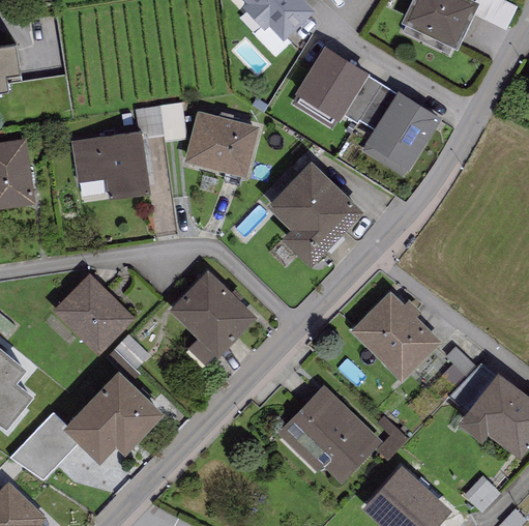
[(315,12),(303,0),(244,0),(248,4),(243,8),(265,30),(269,25),(284,41),(315,12)]
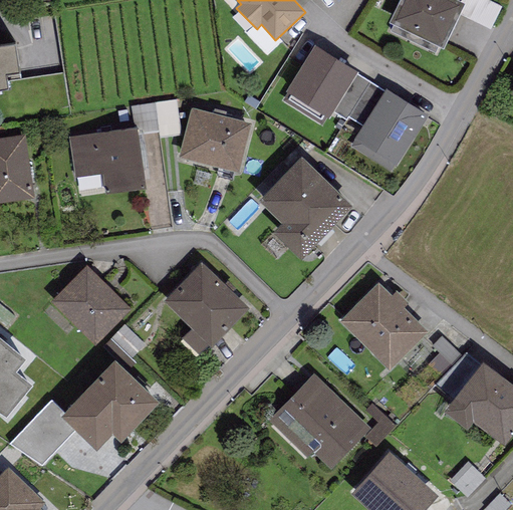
[(461,1),(459,0),(400,0),(390,22),(394,24),(392,29),(436,50),(438,46),(443,48),(461,12),(465,3),(461,1)]
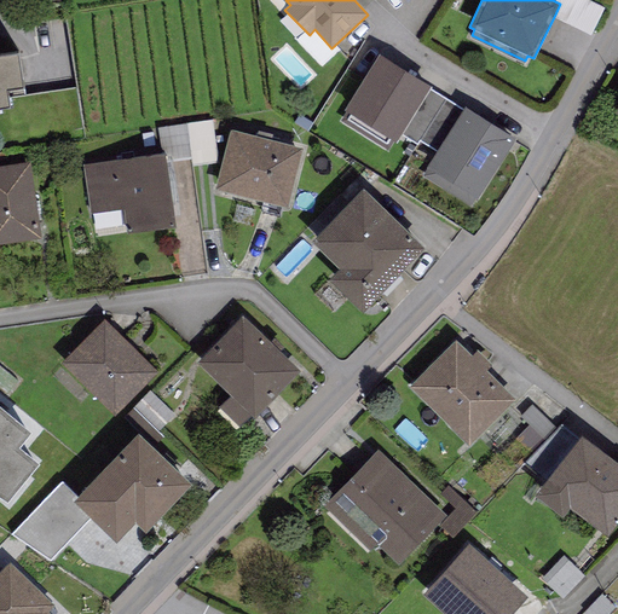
[(555,0),(555,1),(560,4),(555,15),(591,33),(605,5),(594,0),(555,0)]
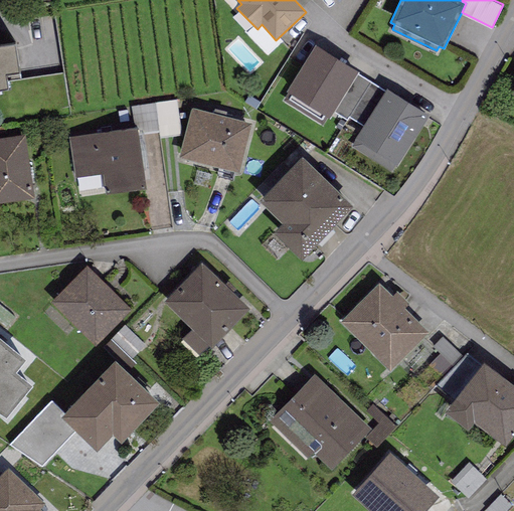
[(359,72),(316,45),(284,98),(324,123),(327,117),(330,119),(336,111),(359,72)]
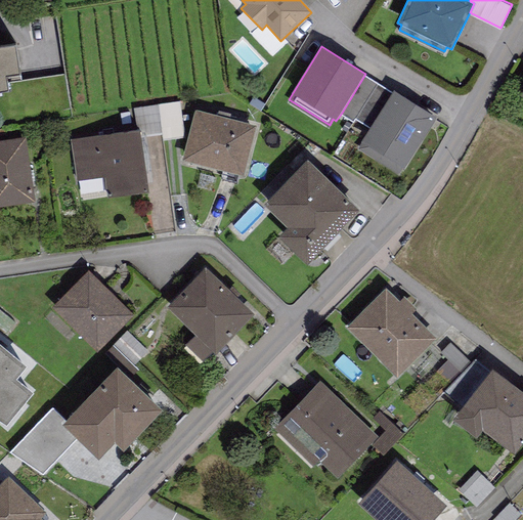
[(0,94),(10,93),(8,79),(22,77),(17,47),(0,50),(0,94)]
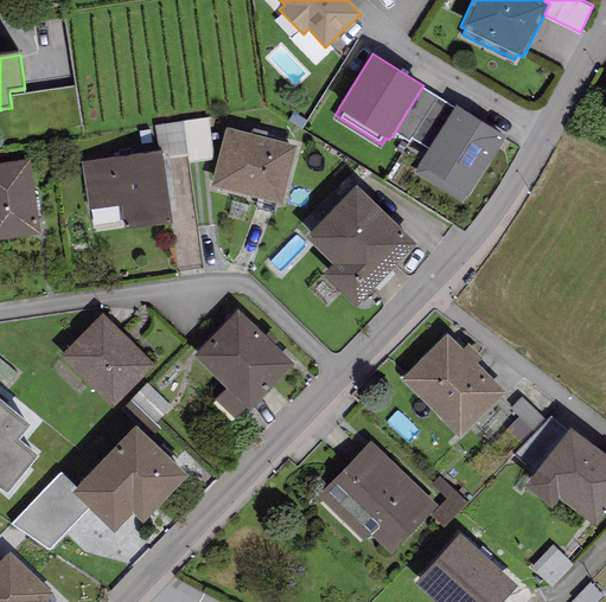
[(439,94),(423,85),(396,130),(410,139),(413,135),(439,94)]
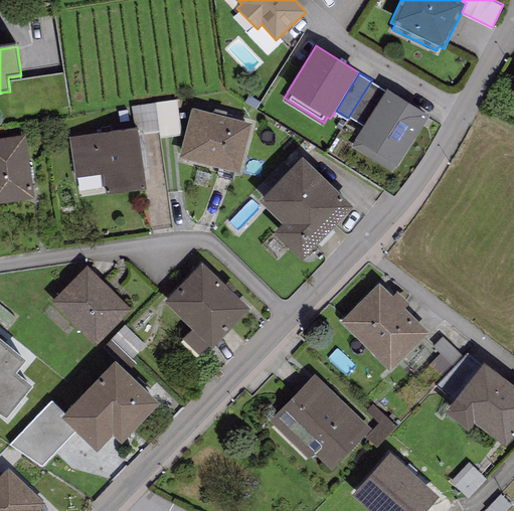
[(387,89),(372,79),(350,115),(365,125),(387,89)]
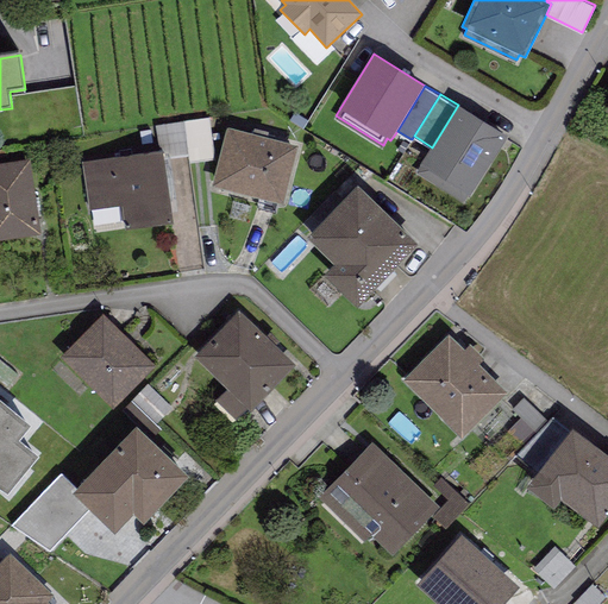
[(508,136),(458,105),(432,148),(417,171),(464,201),(469,194),(471,195),(508,136)]
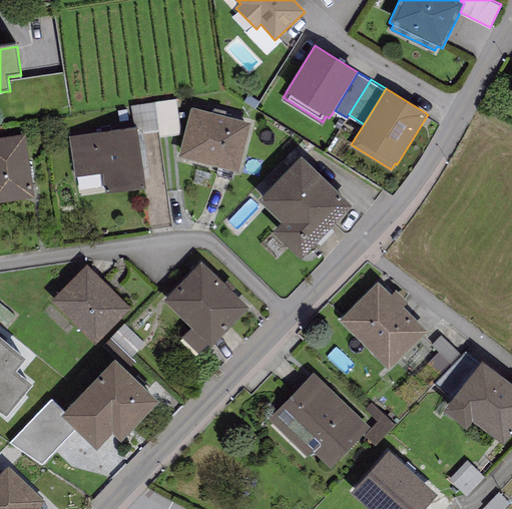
[(140,139),(177,136),(175,103),(137,106),(140,139)]
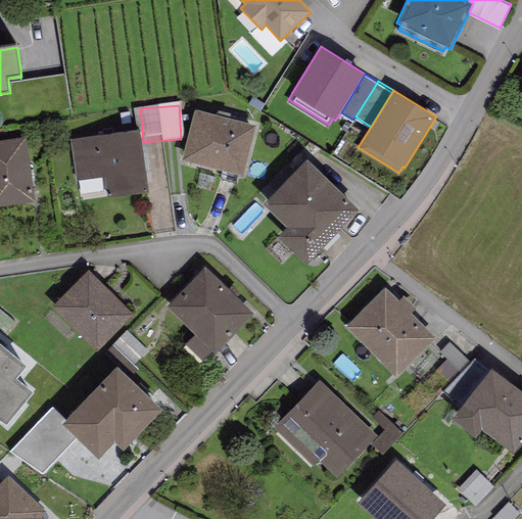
[(195,109),(182,160),(243,176),(256,125),(195,109)]
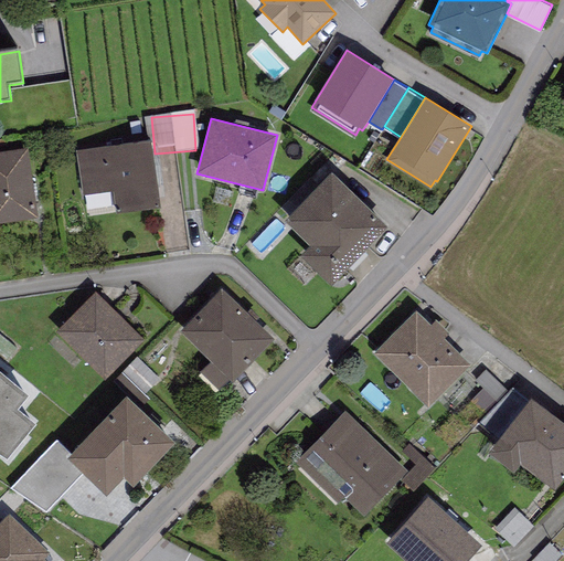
[(151,140),(80,150),(85,194),(115,190),(118,214),(161,209),(151,140)]
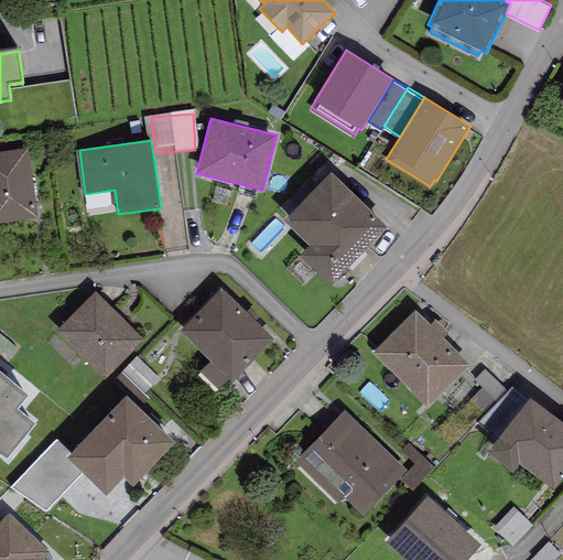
[(0,152),(0,222),(38,216),(28,148),(0,152)]
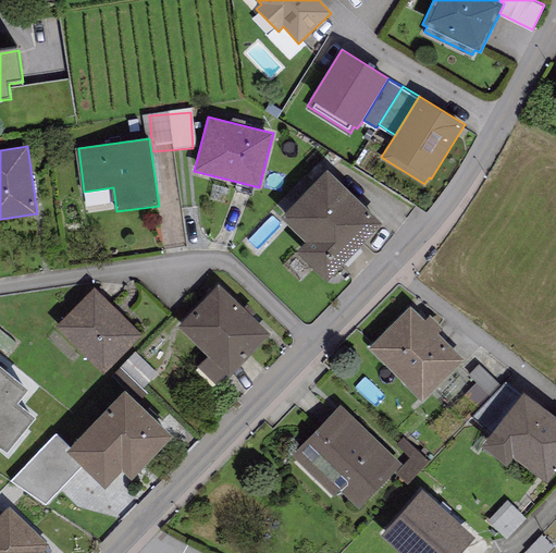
[(382,224),(328,171),(281,219),(307,245),(297,255),(325,282),(382,224)]
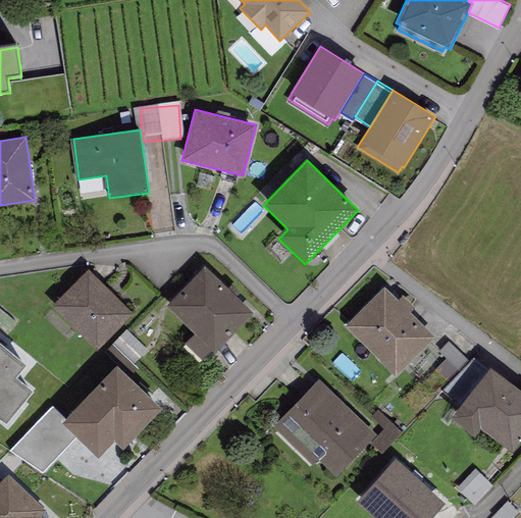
[(205,266),(167,306),(195,333),(187,343),(204,358),(212,350),(215,353),(254,313),(205,266)]
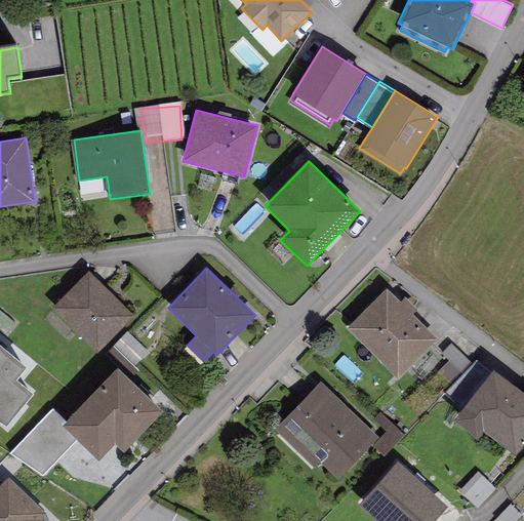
[(89,271),(46,315),(65,333),(72,326),(97,351),(134,314),(89,271)]
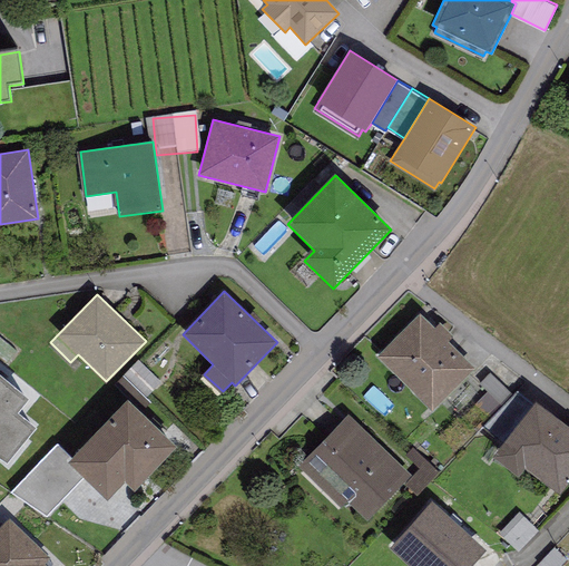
[(420,313),(378,355),(432,410),(476,367),(449,341),(454,335),(440,321),(434,328),(420,313)]
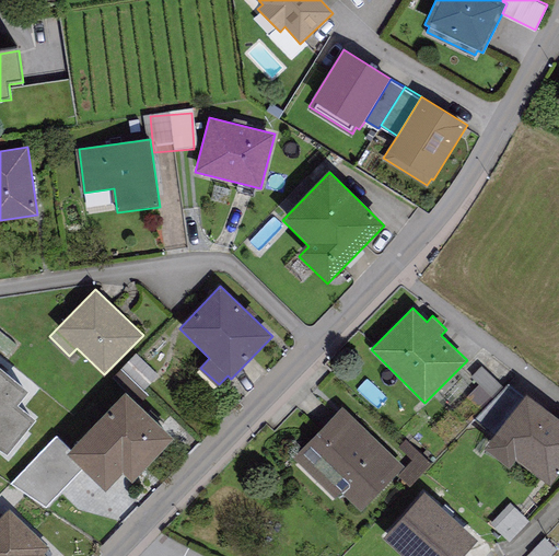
[(137,350),(123,365),(146,385),(159,372),(137,350)]
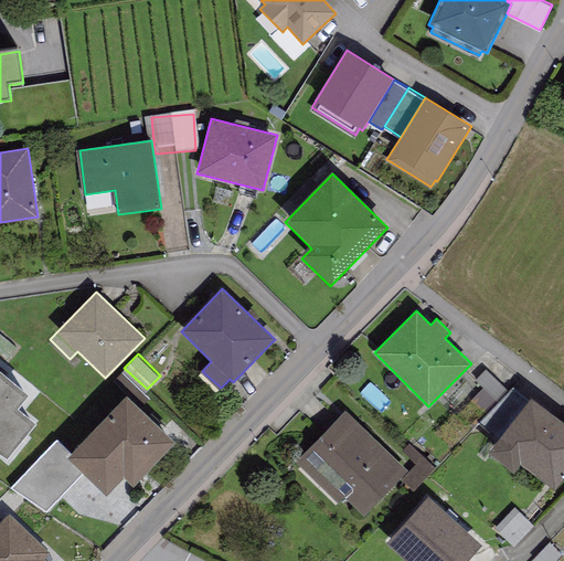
[(29,398),(0,373),(0,456),(8,463),(36,426),(18,411),(29,398)]
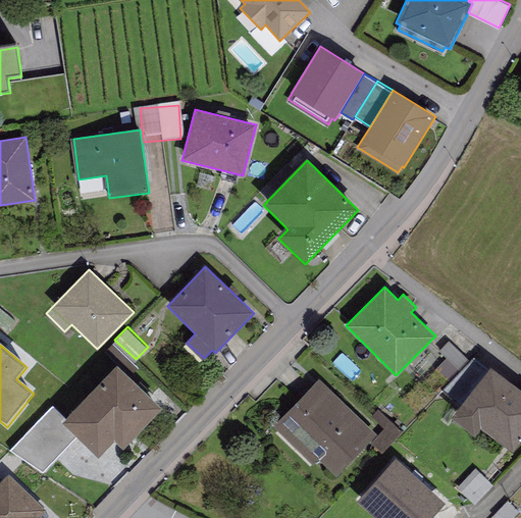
[(162,409),(116,366),(67,417),(62,423),(74,435),(99,459),(114,443),(122,451),(162,409)]
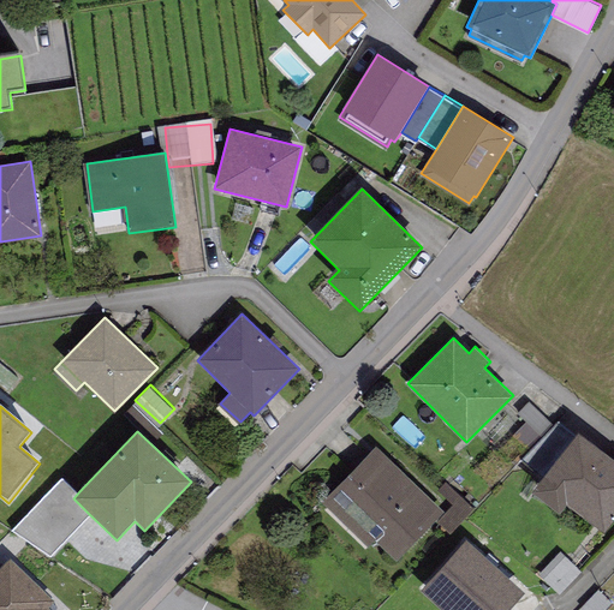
[(613,459),(579,434),(534,494),(560,514),(566,506),(604,534),(613,521),(613,459)]
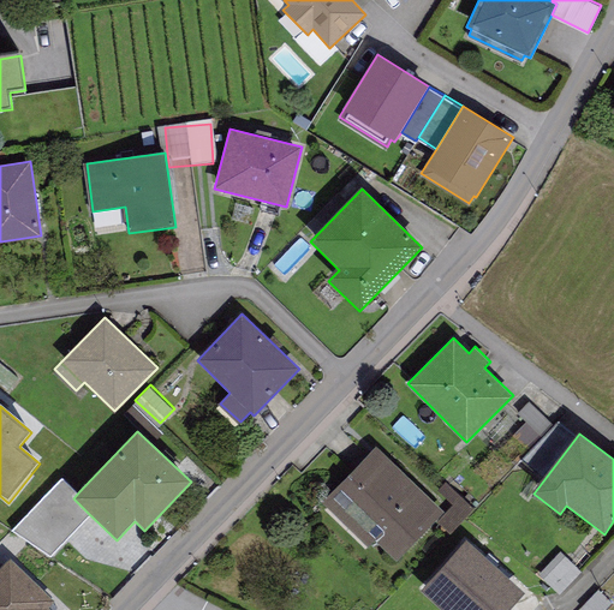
[(445,512),(375,446),(321,502),(368,548),(376,539),(398,561),(445,512)]
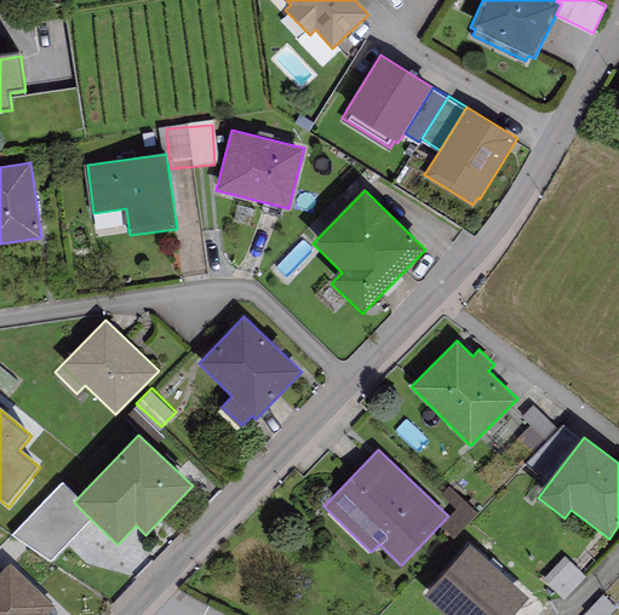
[(80,495),(63,480),(12,533),(51,558),(89,517),(74,503),(80,495)]
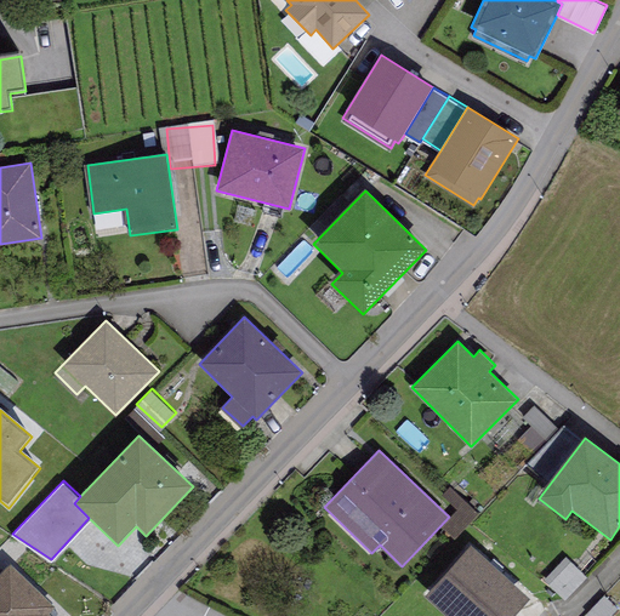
[(471,546),(426,597),(448,615),(513,615),(530,597),(471,546)]
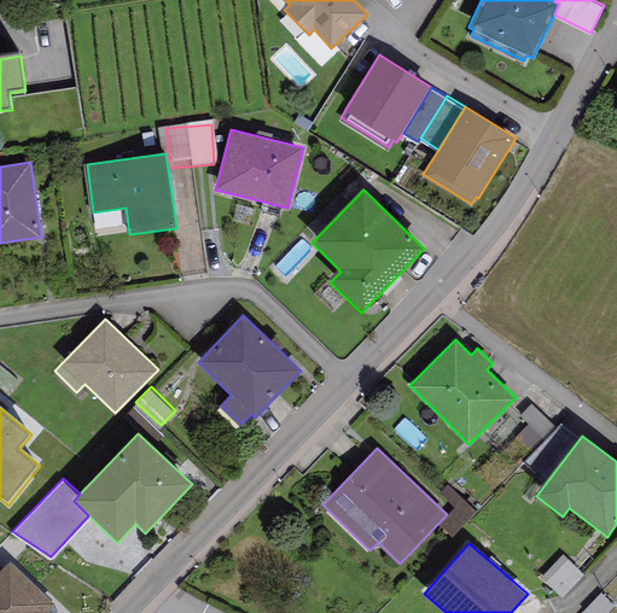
[(585,572),(564,552),(540,574),(562,596),(585,572)]
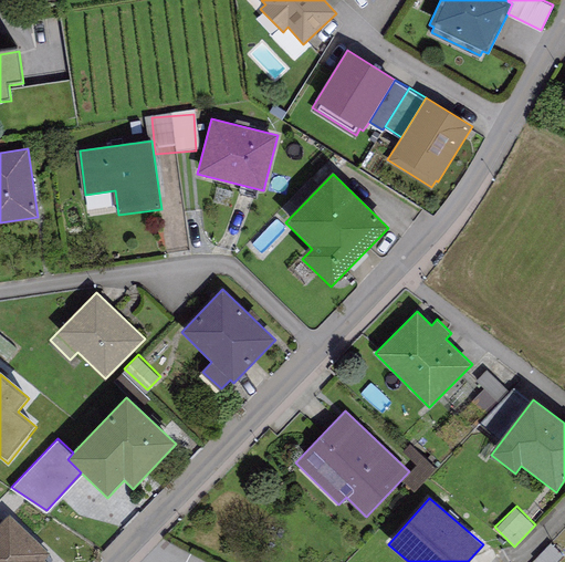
[(10,513),(0,523),(0,561),(46,561),(44,559),(51,552),(10,513)]
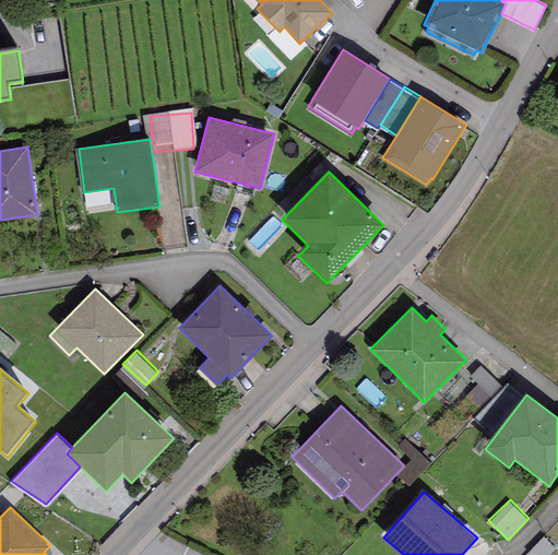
[(545,535),(529,552),(531,554),(548,554),(557,547),(545,535)]
